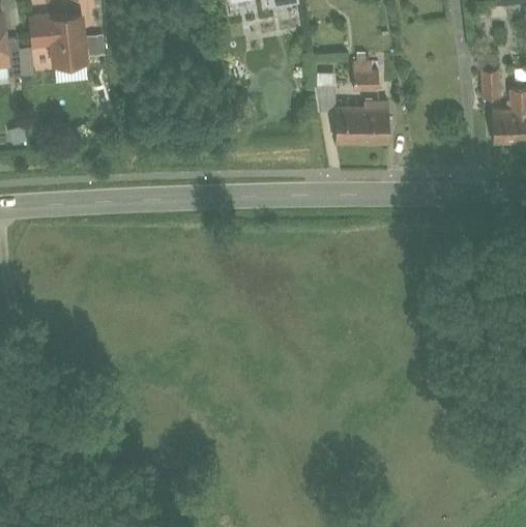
[(0,10),(0,68),(8,67),(9,67),(6,40),(4,10),(0,10)]
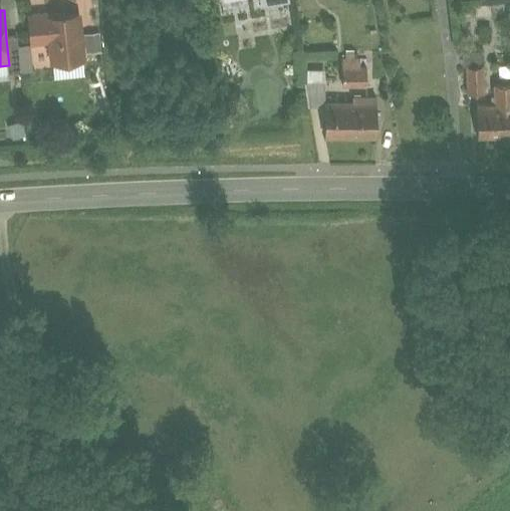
[(82,36),(80,14),(51,16),(51,13),(29,15),(32,48),(48,46),(50,66),(85,63),(84,56),(82,36)]
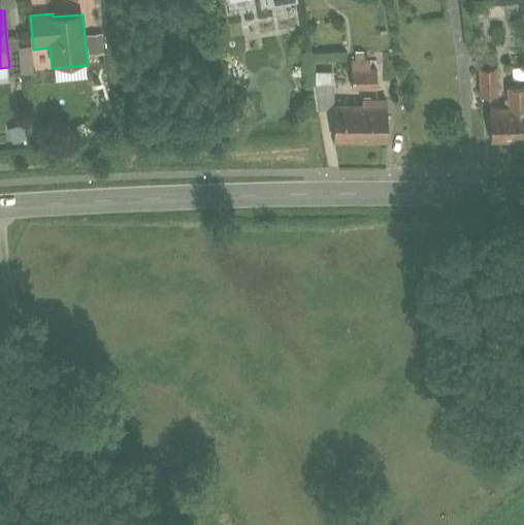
[(105,36),(85,37),(87,58),(107,57),(105,36)]
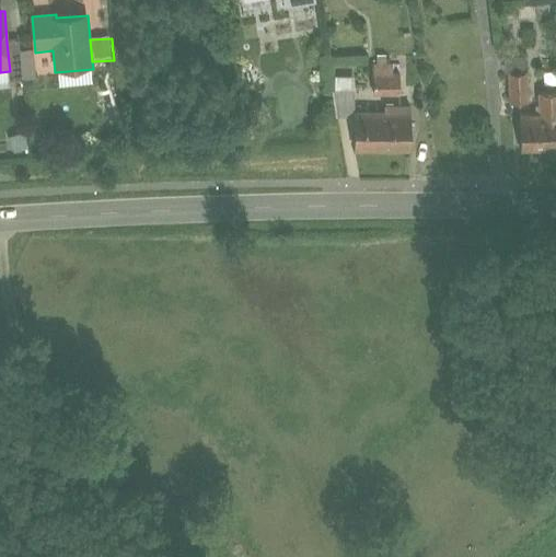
[(19,42),(7,43),(10,71),(9,71),(9,81),(22,80),(19,42)]
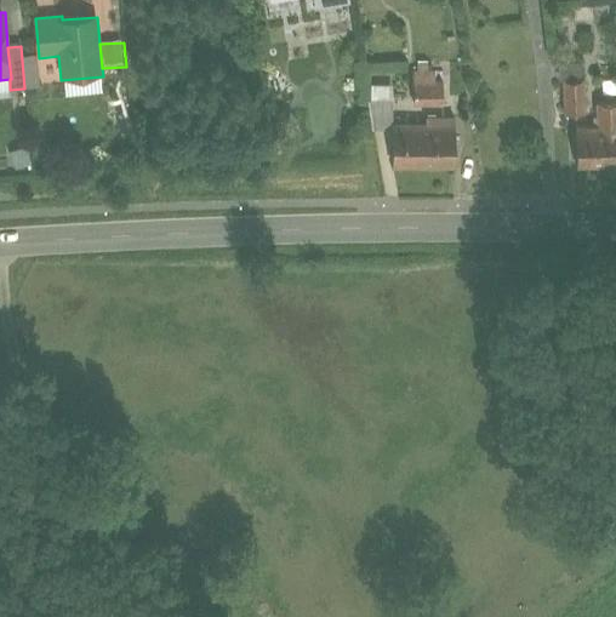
[(412,107),(443,108),(444,86),(434,86),(434,75),(414,74),(412,107)]
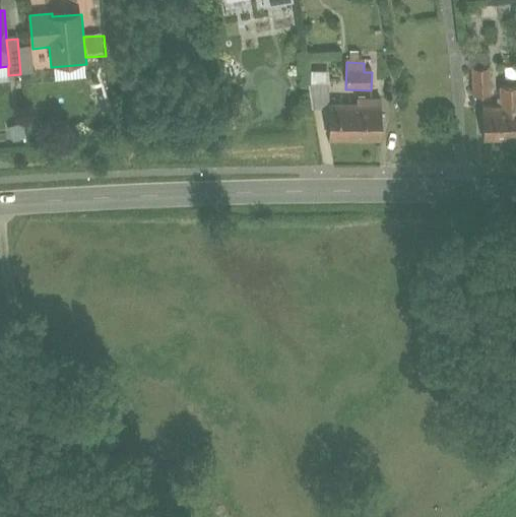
[(501,86),(515,86),(515,67),(500,68),(501,86)]
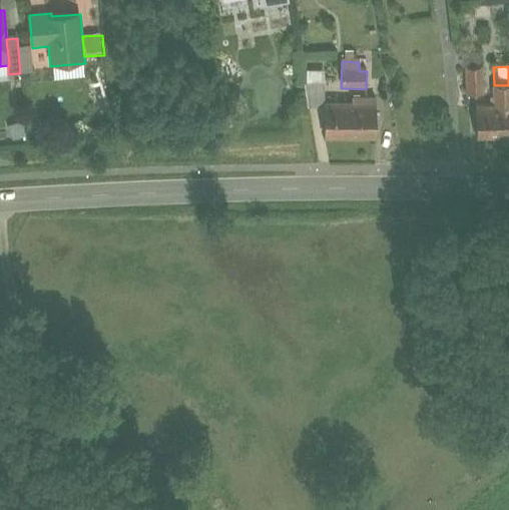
[(482,68),(465,68),(465,96),(483,95),(482,68)]
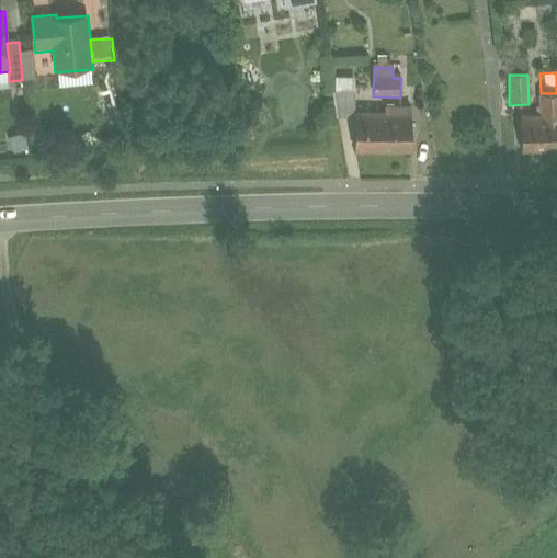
[(336,92),(355,93),(356,77),(336,77),(336,92)]
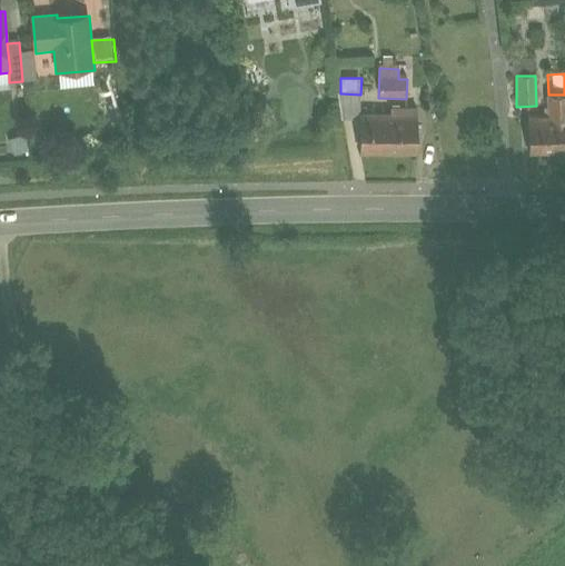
[(548,118),(564,117),(564,95),(548,95),(548,118)]
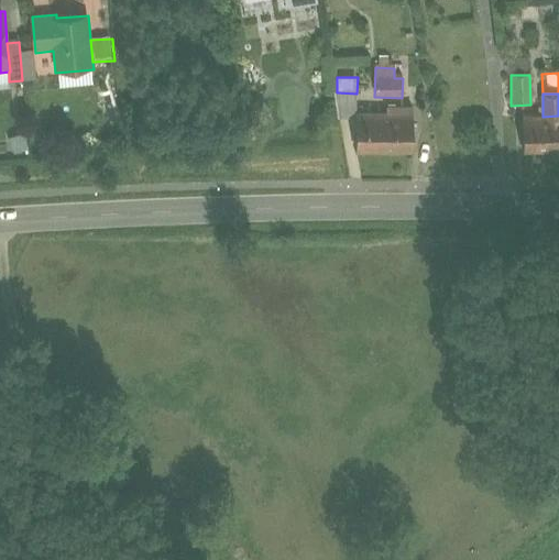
[(357,154),(413,156),(415,108),(386,107),(386,113),(358,112),(357,154)]
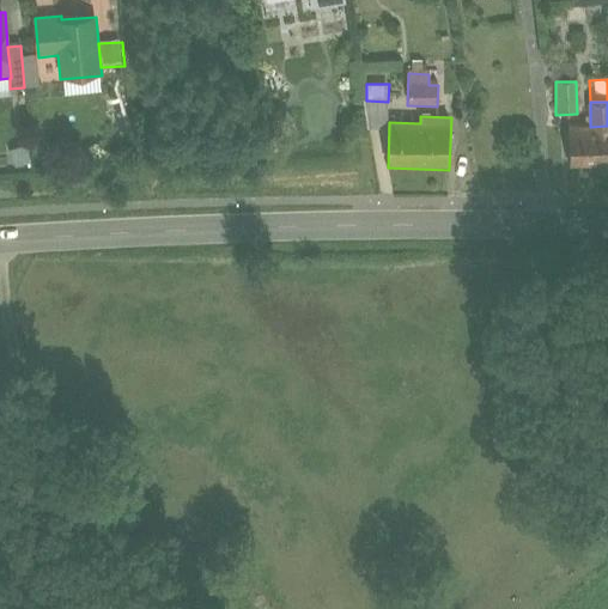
[(570,169),(607,166),(607,126),(590,127),(570,128),(570,169)]
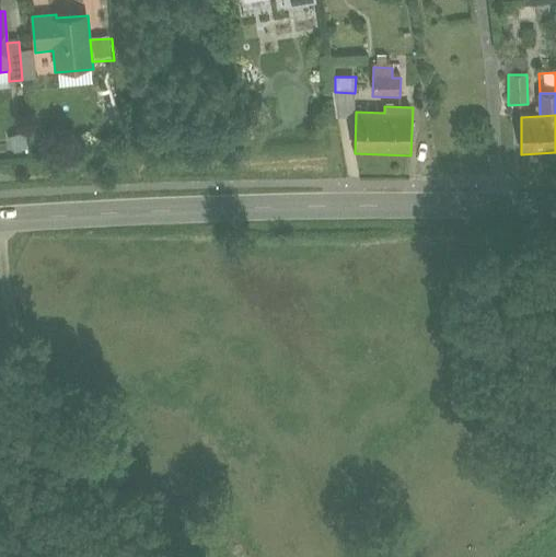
[(29,149),(22,132),(7,139),(13,154),(29,149)]
